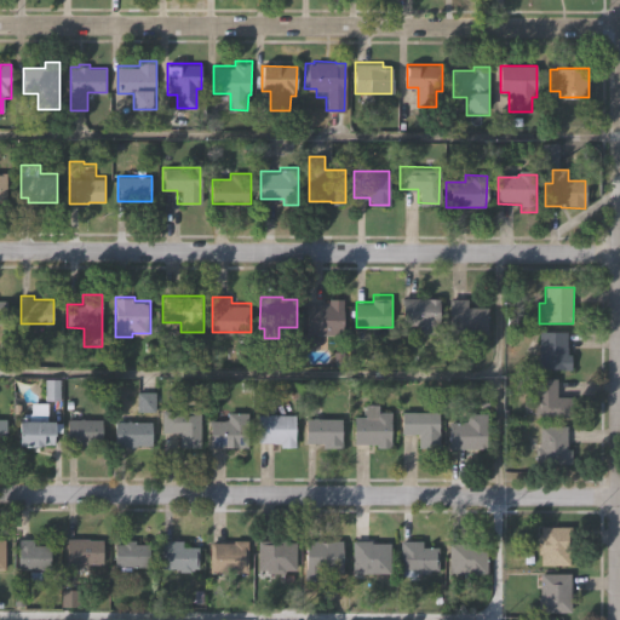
[(489,333),(480,333),(480,334),(464,334),(464,332),(449,332),(449,298),(470,298),(470,304),(489,304),(489,333)]
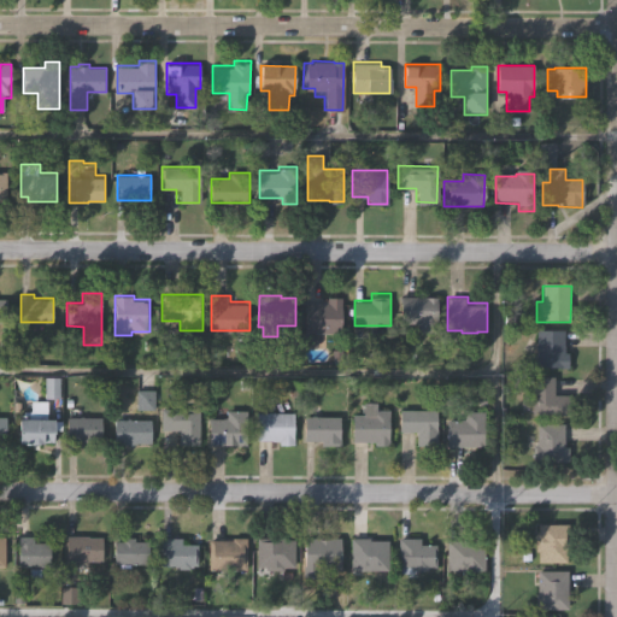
[(344,331),(306,330),(306,300),(329,300),(329,298),(345,298),(344,331)]
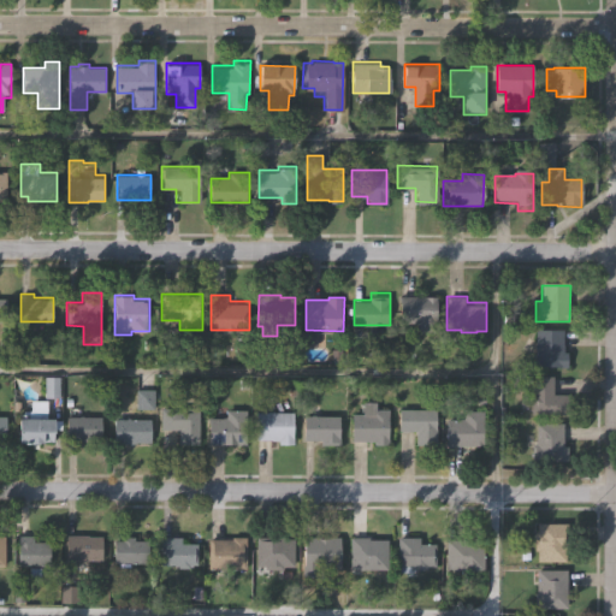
[(438,331),(416,331),(416,323),(400,323),(400,297),(438,297),(438,331)]
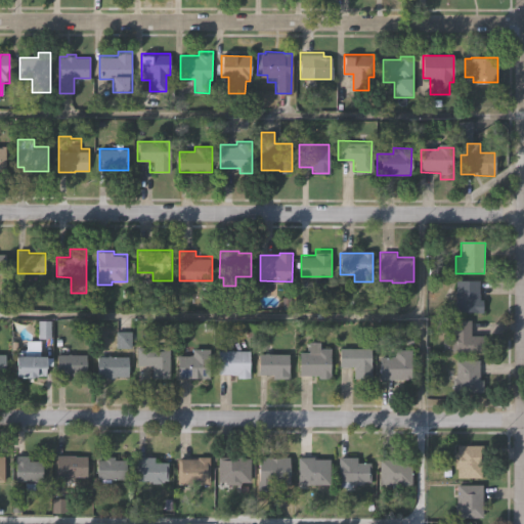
[(456,310),(456,279),(480,279),(480,299),(485,299),(485,310),(456,310)]
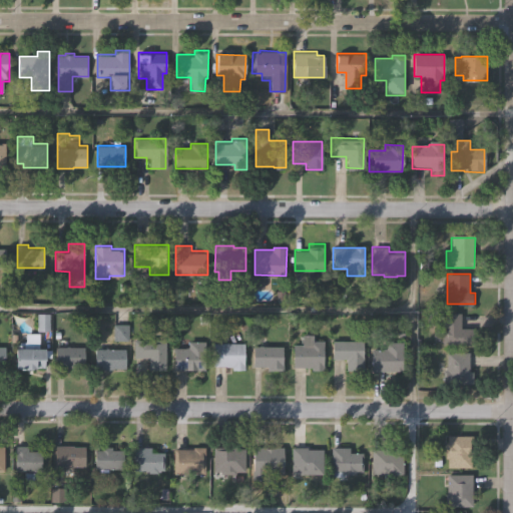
[(442,345),(443,311),(462,311),(462,328),(476,328),(476,345),(442,345)]
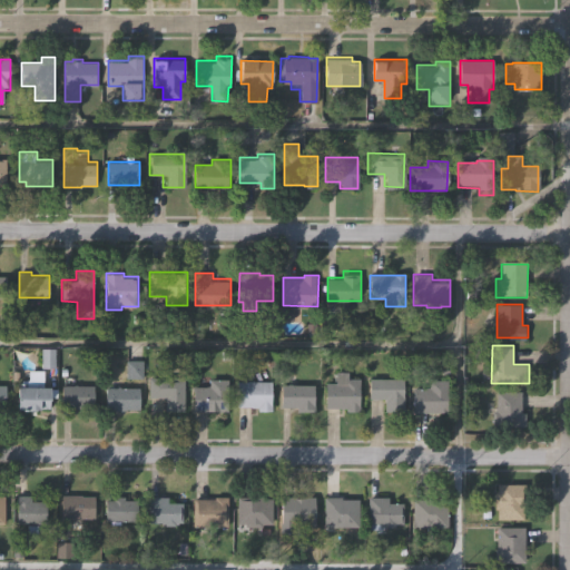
[(361,376),(361,411),(345,411),(345,408),(324,408),(324,383),(334,383),(335,371),(349,371),(349,376),(361,376)]
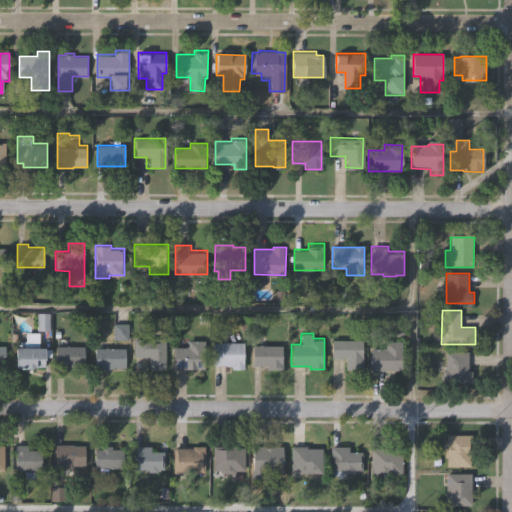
[(167,339),(167,370),(150,370),(150,357),(134,357),(134,339),(167,339)]
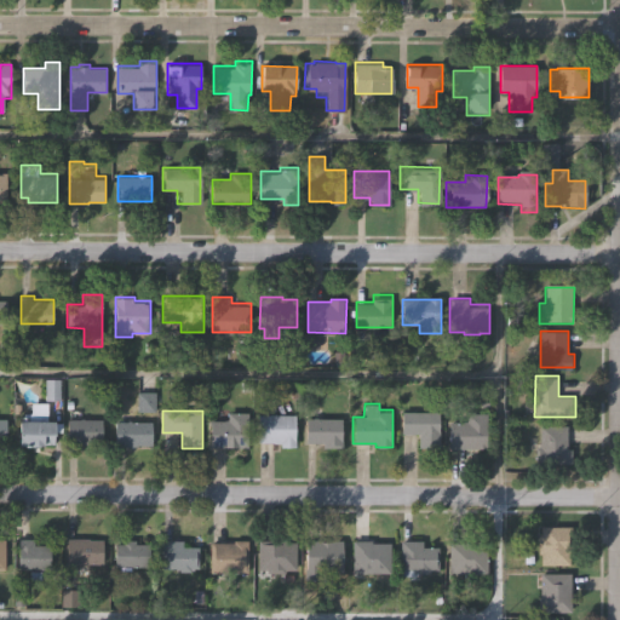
[(441,412),(441,448),(418,448),(418,432),(401,432),(402,411),(441,412)]
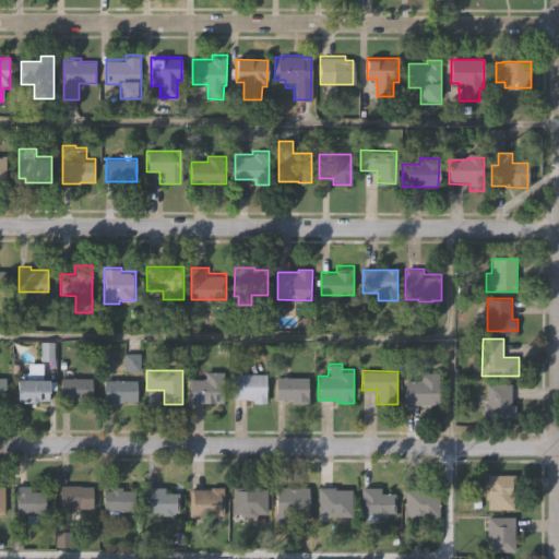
[(225,371),(225,404),(190,404),(190,379),(205,379),(205,371),(225,371)]
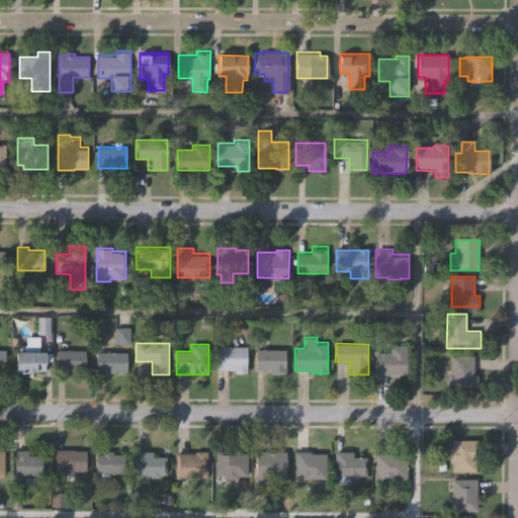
[(409,345),(408,375),(374,375),(374,352),(391,352),(391,344),(409,345)]
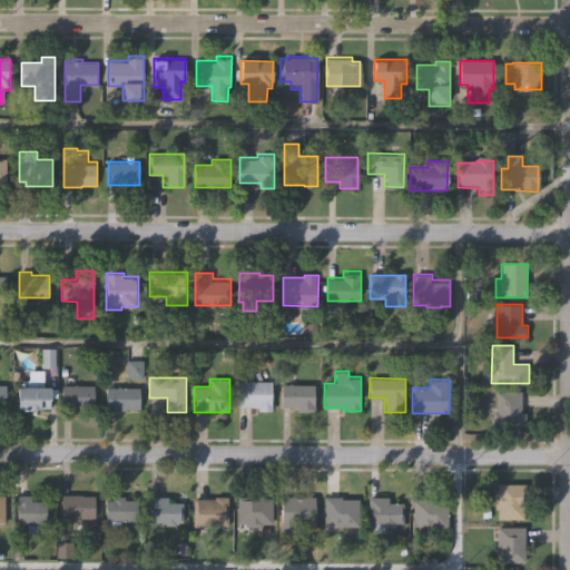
[(273,381),(273,411),(258,411),(258,406),(238,406),(238,381),(273,381)]
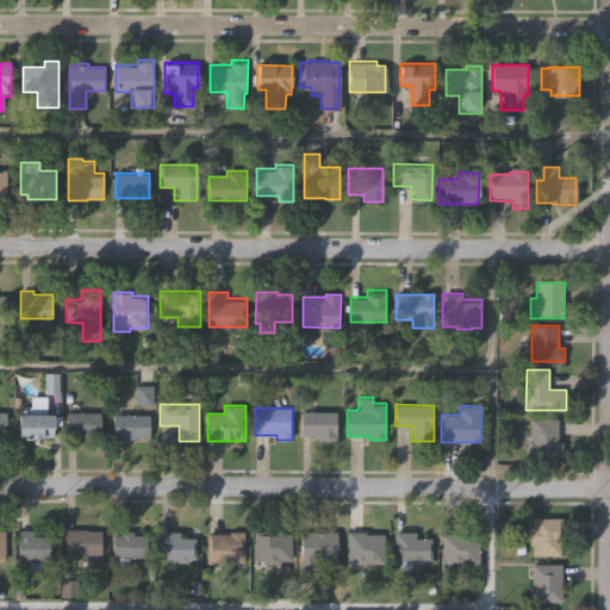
[(340,410),(340,441),(317,441),(317,436),(302,436),(302,410),(340,410)]
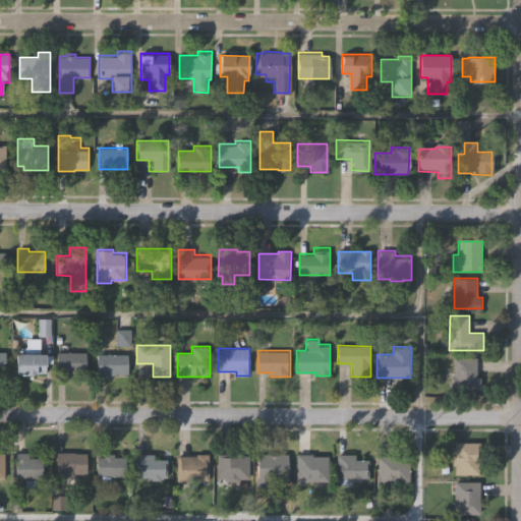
[(89,352),(89,371),(81,371),(81,373),(63,373),(63,371),(57,371),(58,352),(89,352)]
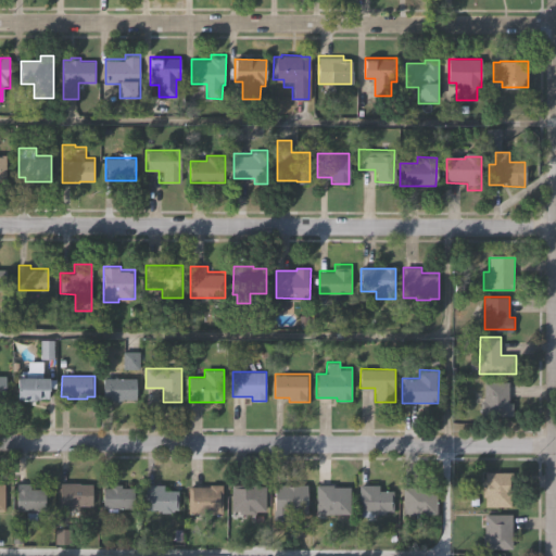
[(51,386),(51,400),(17,399),(17,377),(58,377),(58,386),(51,386)]
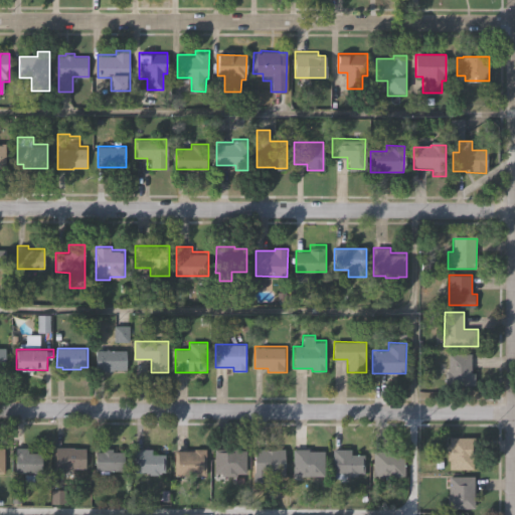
[(127,350),(127,370),(96,370),(96,350),(127,350)]
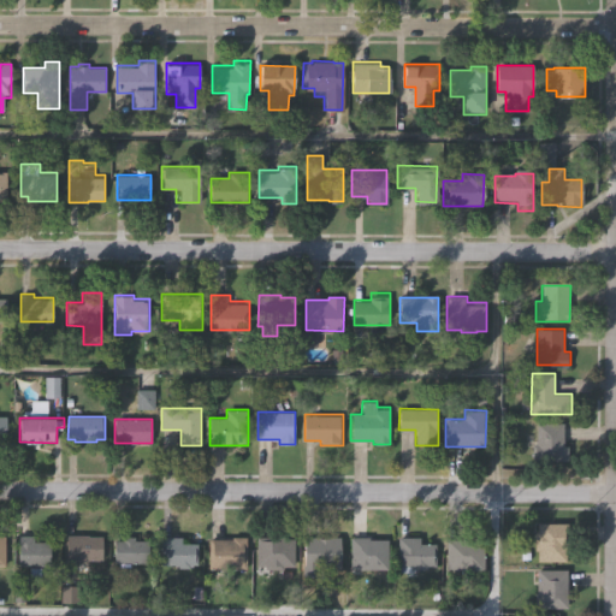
[(533,462),(533,443),(538,443),(538,422),(566,422),(564,445),(570,445),(570,462),(533,462)]
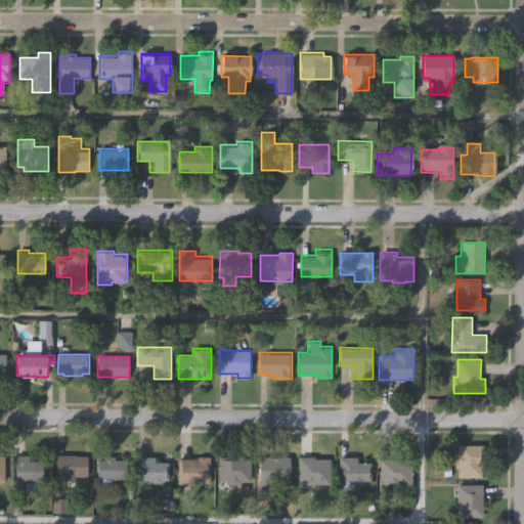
[(457,476),(457,467),(455,467),(455,451),(457,451),(457,444),(484,444),(484,453),(486,453),(486,468),(483,468),(483,476),(457,476)]
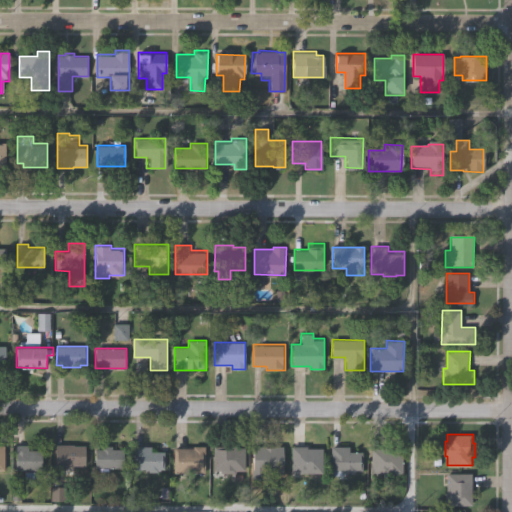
[(85,464),(56,464),(56,443),(76,443),(76,444),(85,444),(85,464)]
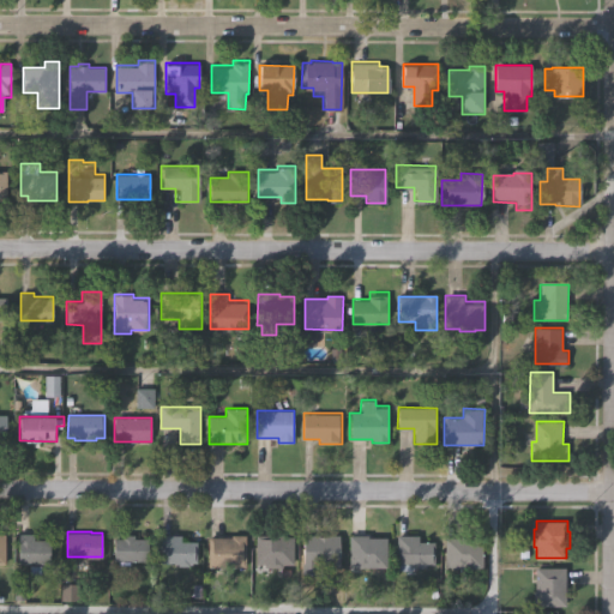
[(52,563),(19,561),(19,533),(35,533),(35,539),(52,539),(52,563)]
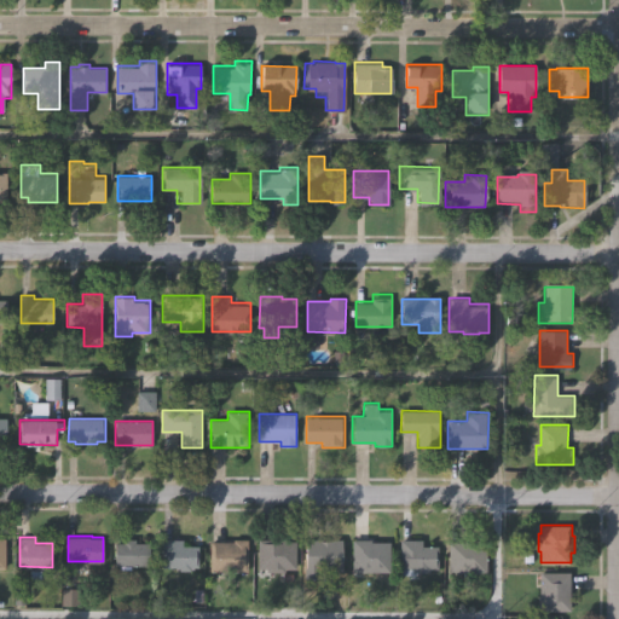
[(249,571),(210,570),(210,541),(235,541),(235,537),(249,537),(249,571)]
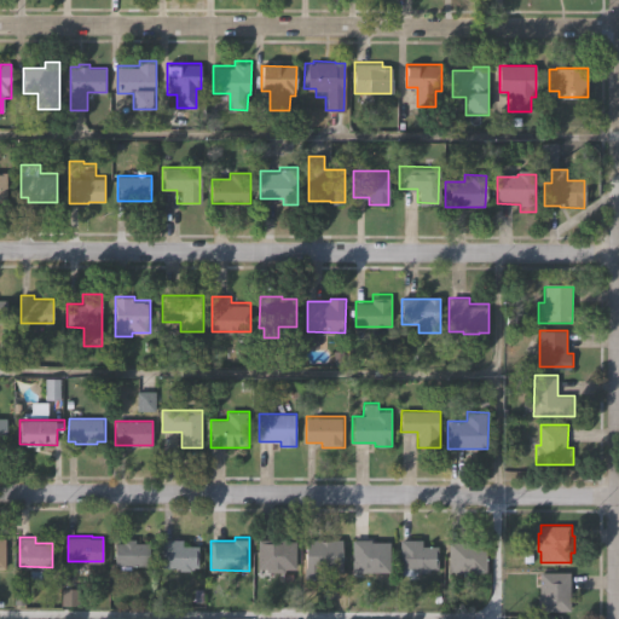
[(298,568),(293,568),(293,579),(282,579),(282,571),(265,571),(265,566),(258,566),(259,537),(287,537),(287,539),(298,539),(298,568)]
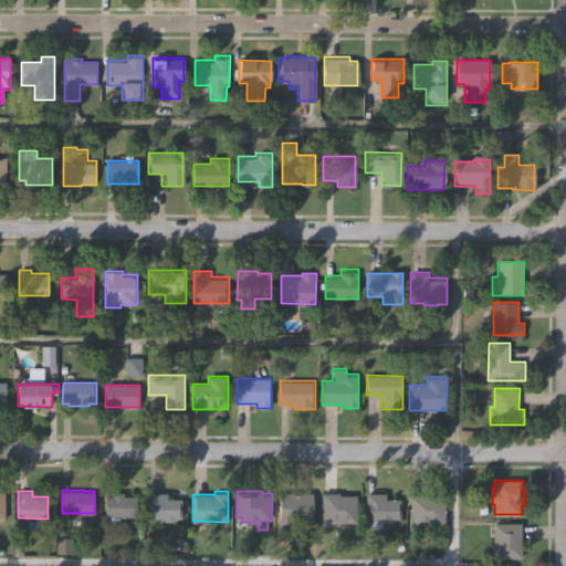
[(137,516),(121,516),(121,519),(111,519),(111,516),(105,516),(105,494),(114,494),(114,492),(126,492),(126,495),(137,495),(137,516)]
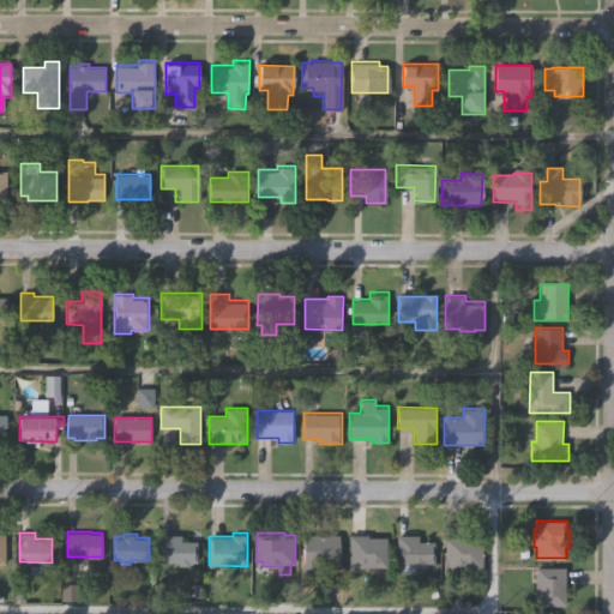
[(197,563),(190,561),(190,565),(176,564),(176,560),(161,560),(161,534),(182,534),(182,540),(197,540),(197,563)]
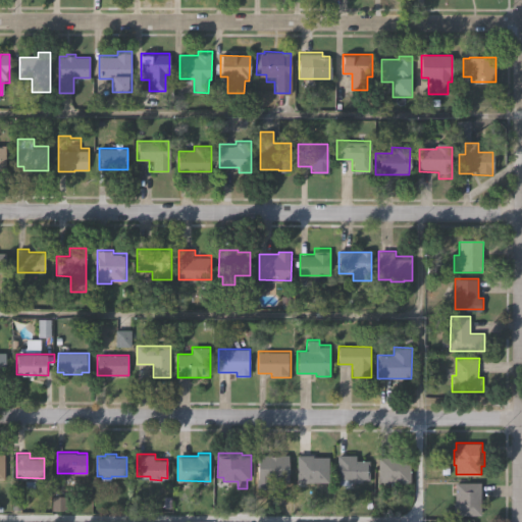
[(291,482),(271,481),(271,487),(257,487),(257,476),(259,476),(259,454),(291,454),(291,482)]
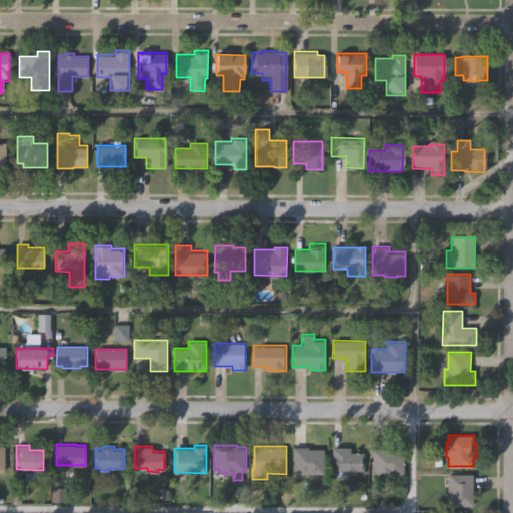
[(324,473),(293,473),(293,446),(310,446),(310,448),(325,448),(324,473)]
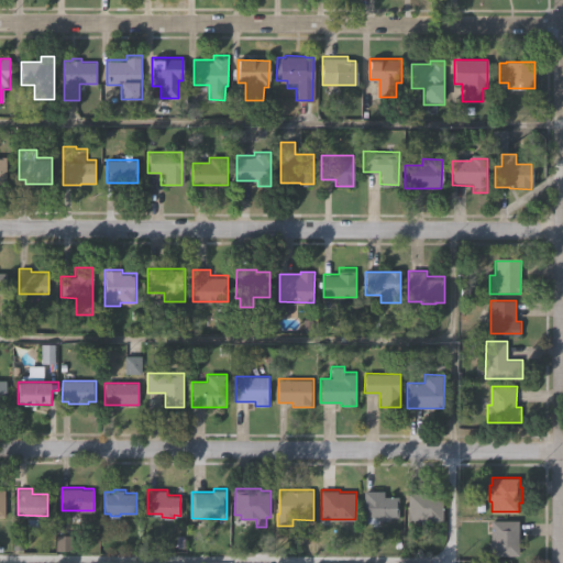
[(398,517),(392,517),(392,519),(375,519),(375,515),(365,515),(365,489),(385,489),(385,496),(399,496),(398,517)]
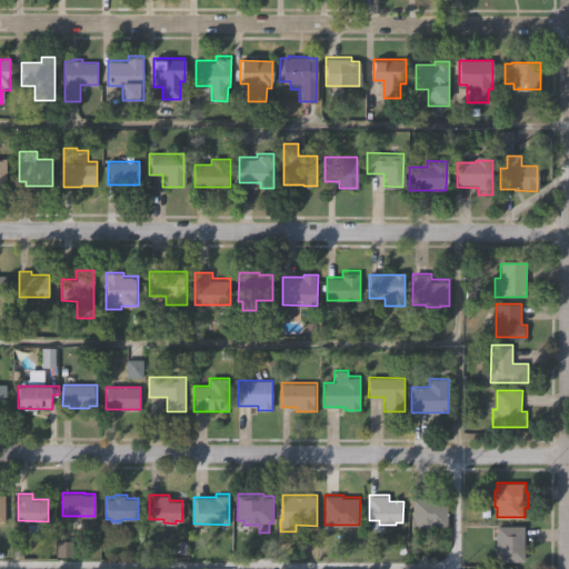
[(449,525),(412,525),(412,497),(435,497),(435,495),(449,495),(449,525)]
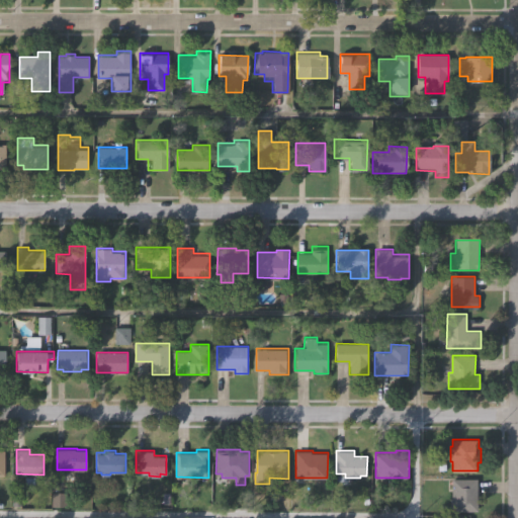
[(450,509),(450,497),(451,497),(452,479),(478,479),(478,509),(450,509)]
